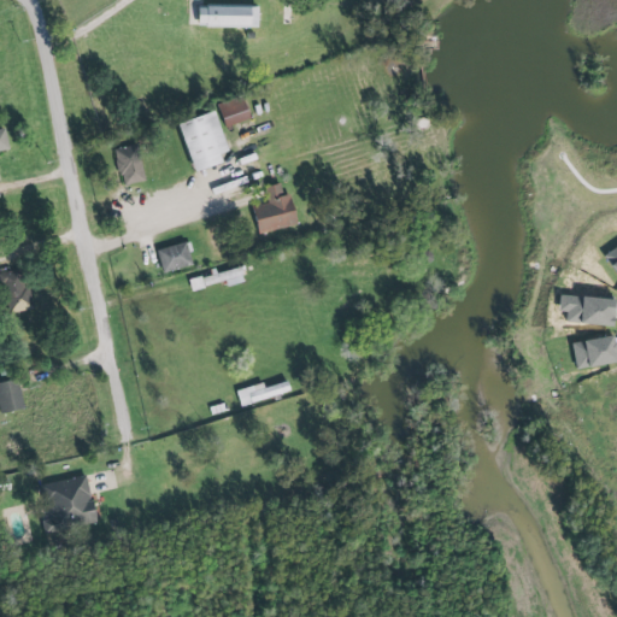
[(198,7),(198,28),(257,28),(257,7),(198,7)]
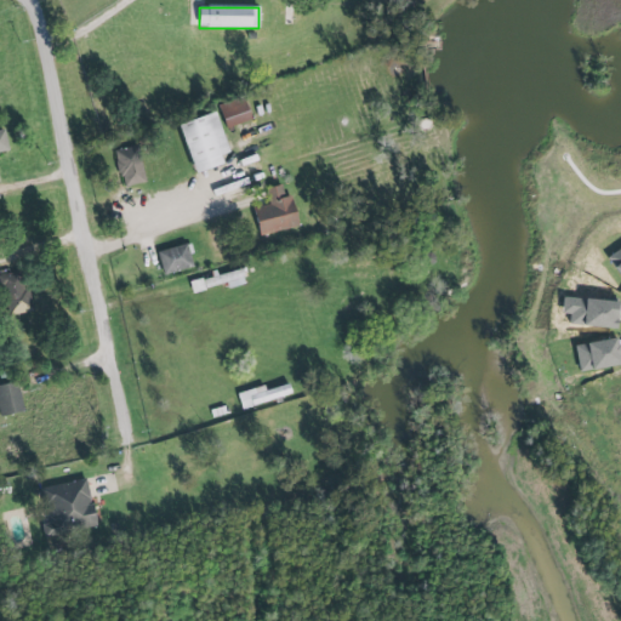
[(178,125),(194,174),(223,164),(220,155),(229,152),(215,112),(178,125)]
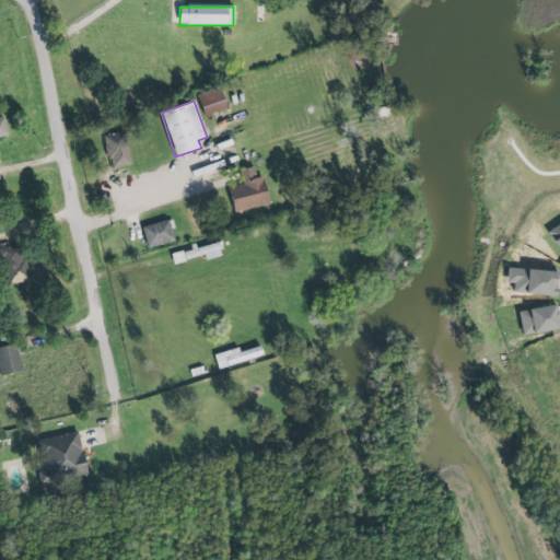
[(0,137),(9,136),(4,116),(0,116),(0,137)]
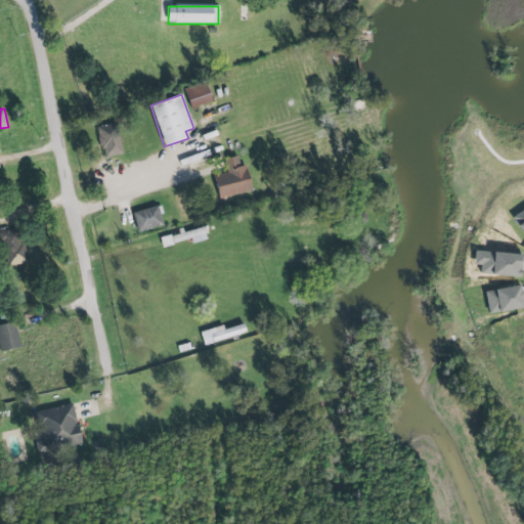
[(97,127),(102,158),(122,155),(117,124),(97,127)]
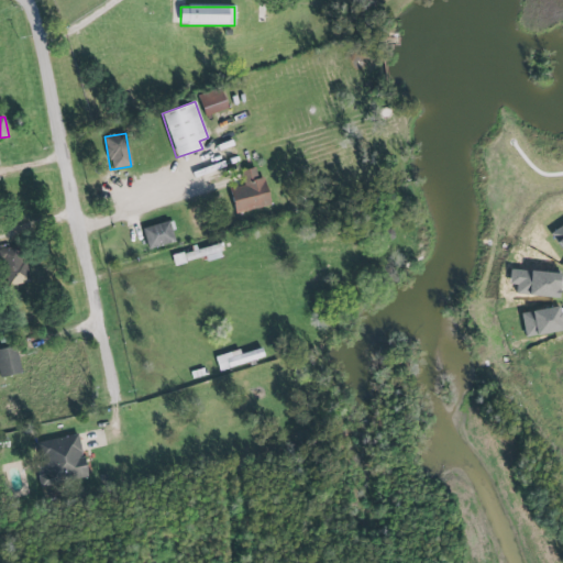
[(235,213),(269,206),(264,177),(257,179),(255,168),(241,170),(244,186),(230,189),(235,213)]
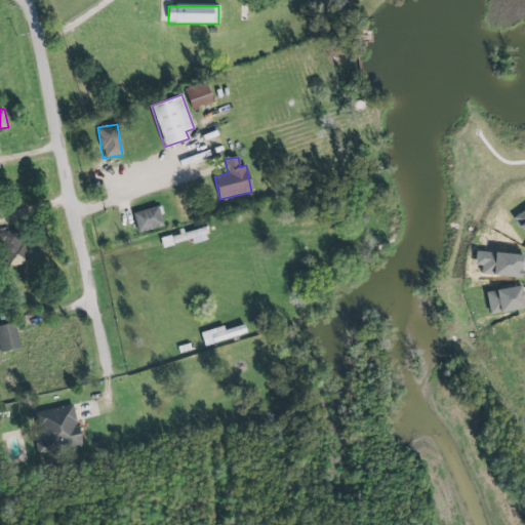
[(137,233),(163,227),(158,206),(132,213),(137,233)]
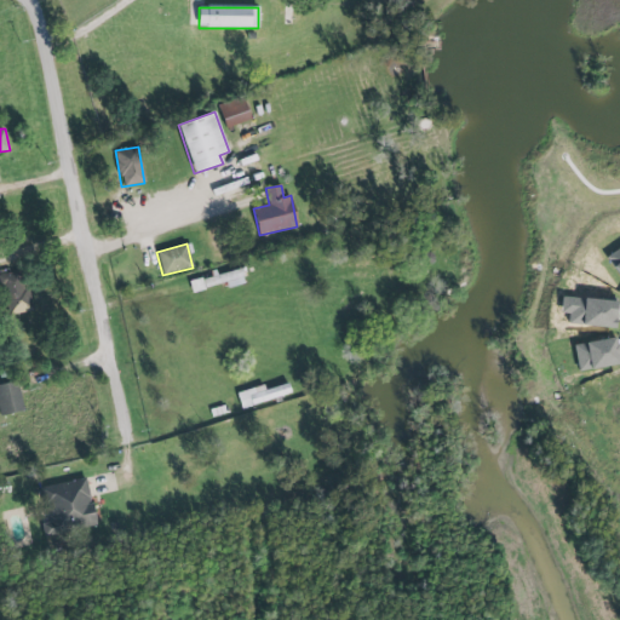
[(213,275),(214,276),(189,281),(191,292),(227,285),(228,288),(244,285),(241,269),(213,275)]
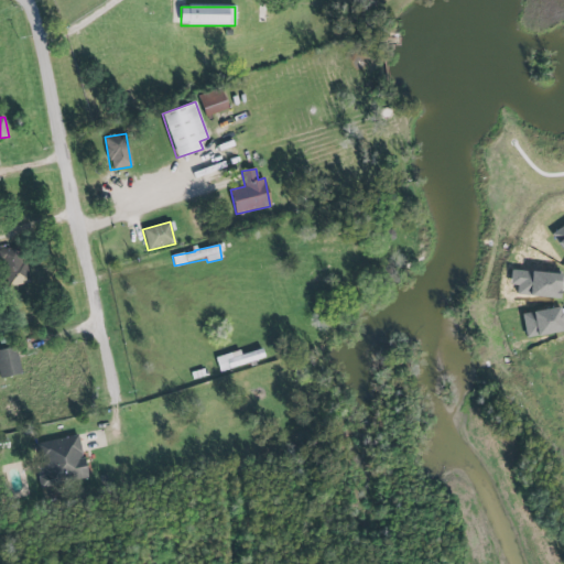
[(2,249),(8,286),(28,283),(22,246),(2,249)]
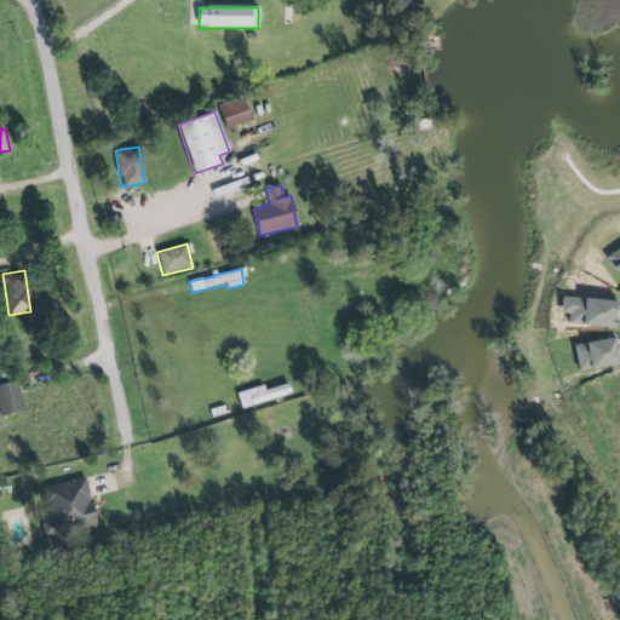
[(0,414),(22,413),(19,383),(0,384),(0,414)]
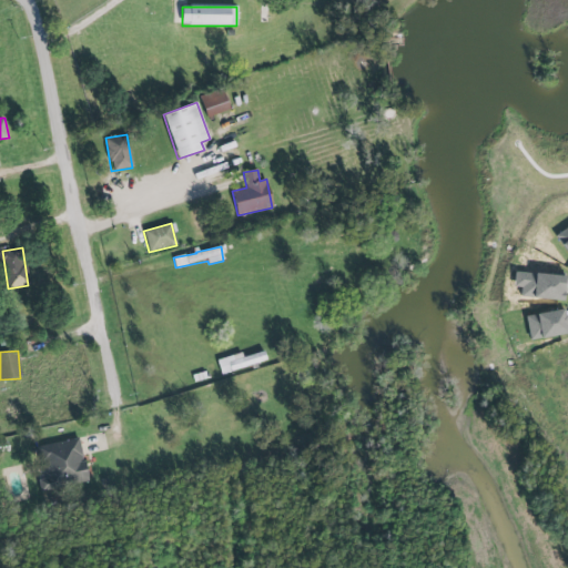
[(221,374),(266,361),(264,352),(243,357),(242,353),(217,359),(221,374)]
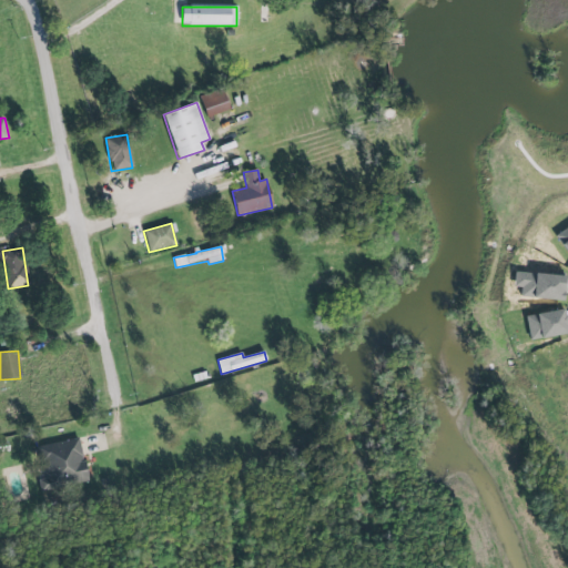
[(36,447),(79,438),(82,457),(81,458),(82,464),(84,463),(89,483),(41,493),(38,480),(46,478),(42,465),(40,466),(36,447)]
